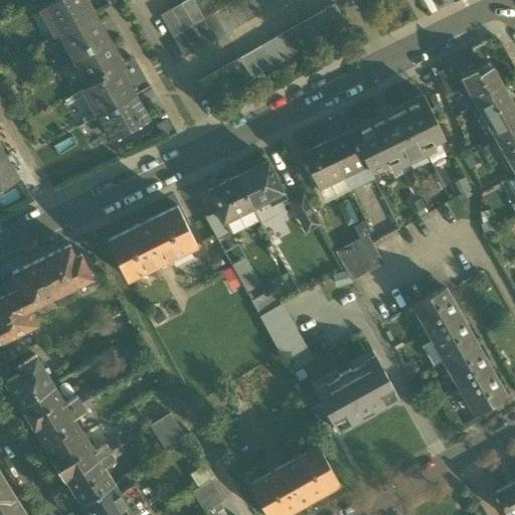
[(57,0),(44,8),(59,34),(94,14),(86,0),(57,0)]
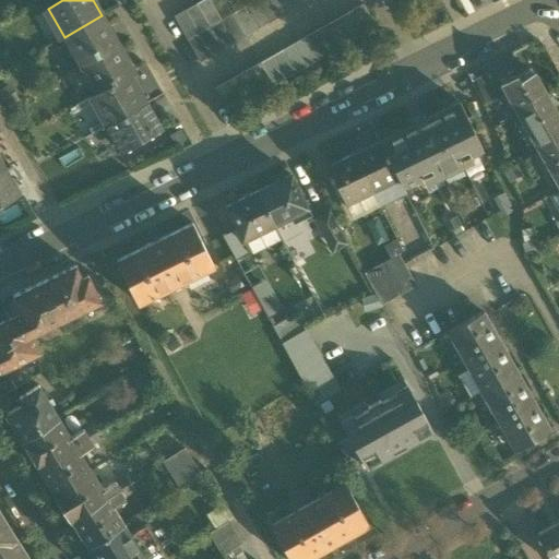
[(210,27),(221,21),(209,0),(203,0),(197,4),(210,27)]
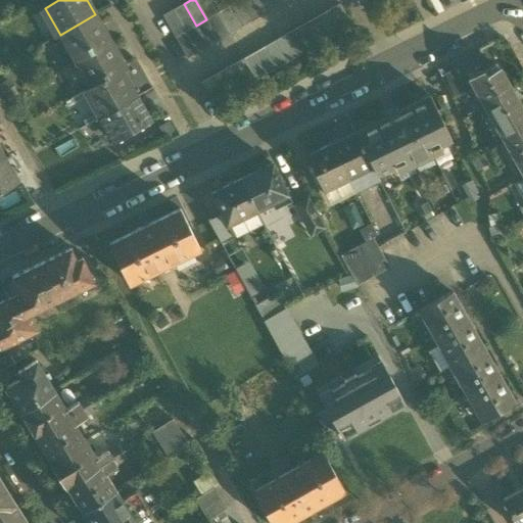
[(209,0),(195,0),(206,19),(217,13),(209,0)]
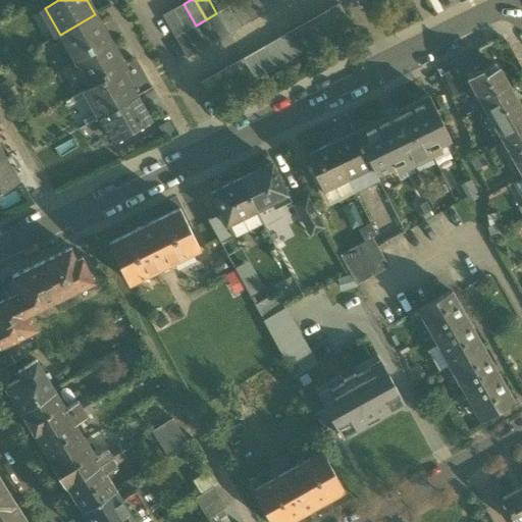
[(251,0),(239,0),(238,1),(250,22),(261,16),(251,0)]
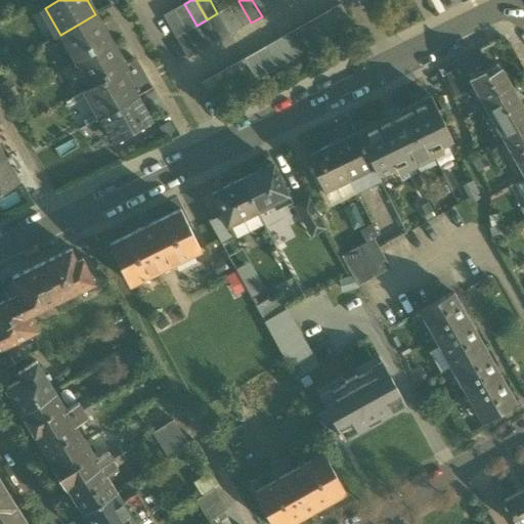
[(266,0),(252,0),(262,16),(272,10),(266,0)]
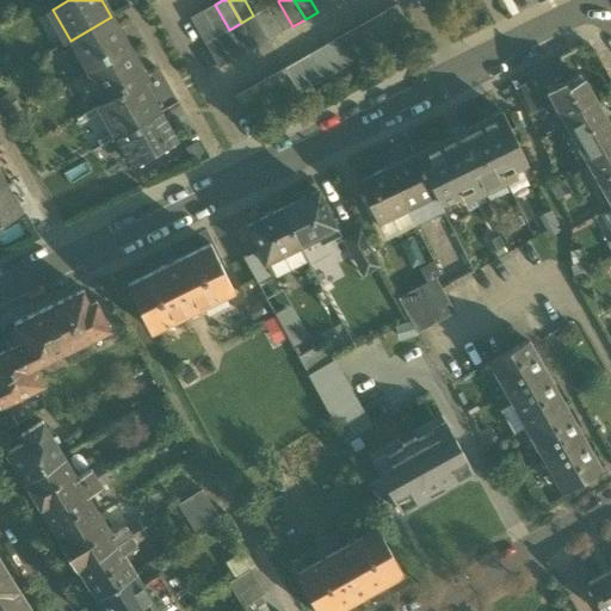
[(327,0),(310,0),(318,12),(329,5),(327,0)]
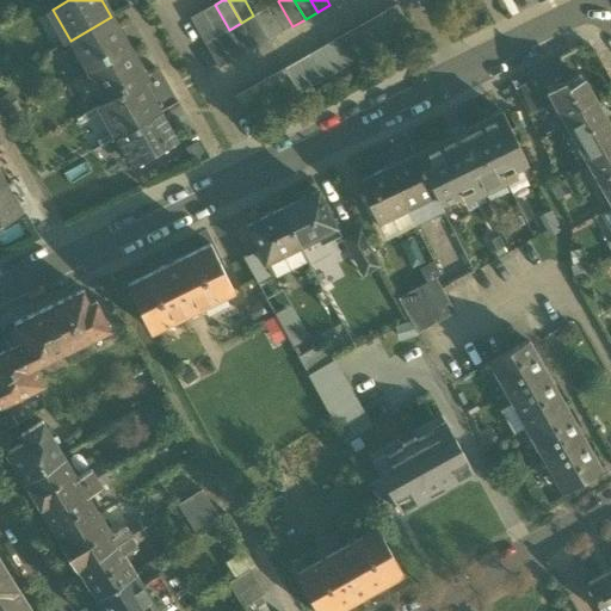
[(278,1),(266,8),(281,34),(292,26),(278,1)]
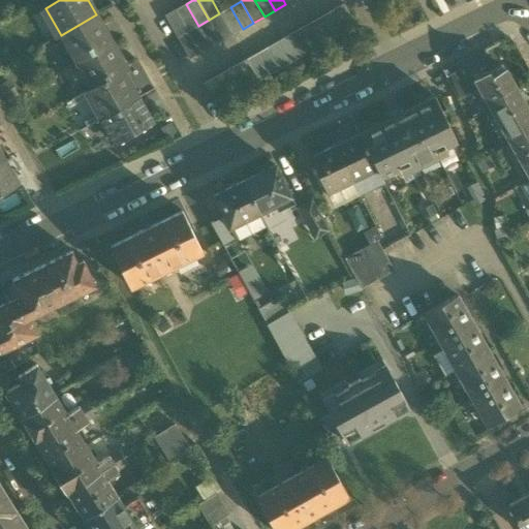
[(187,32),(198,26),(186,4),(175,10),(187,32)]
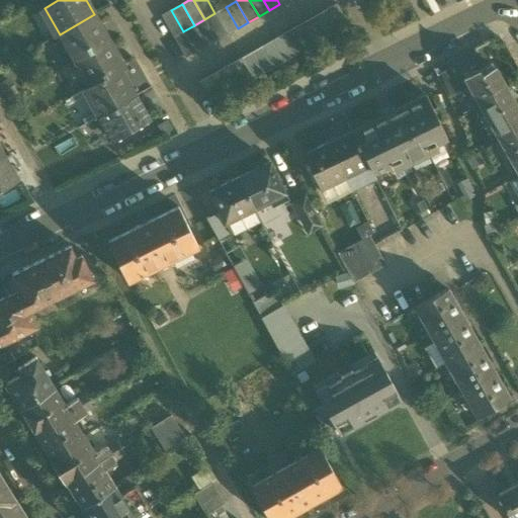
[(336,4),(326,10),(338,31),(348,25),(336,4)]
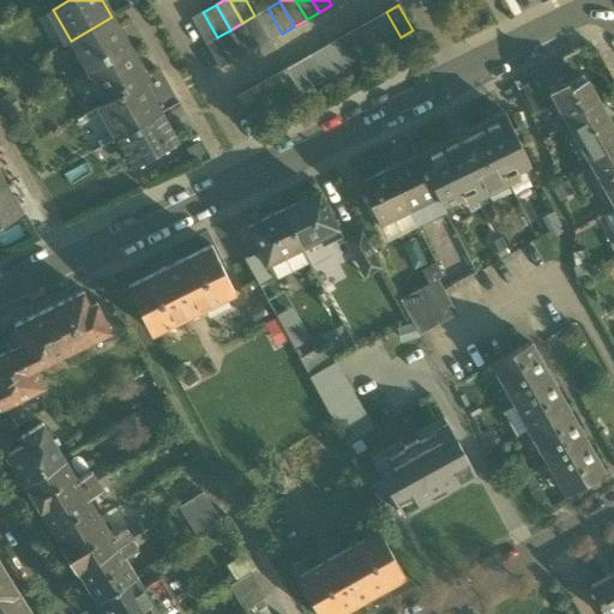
[(268,8),(254,16),(269,41),(282,34),(268,8)]
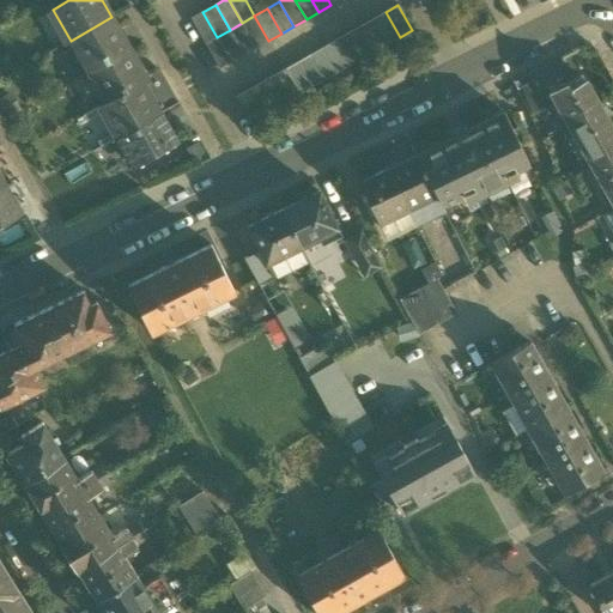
[(65,44),(71,41),(53,10),(47,13),(65,44)]
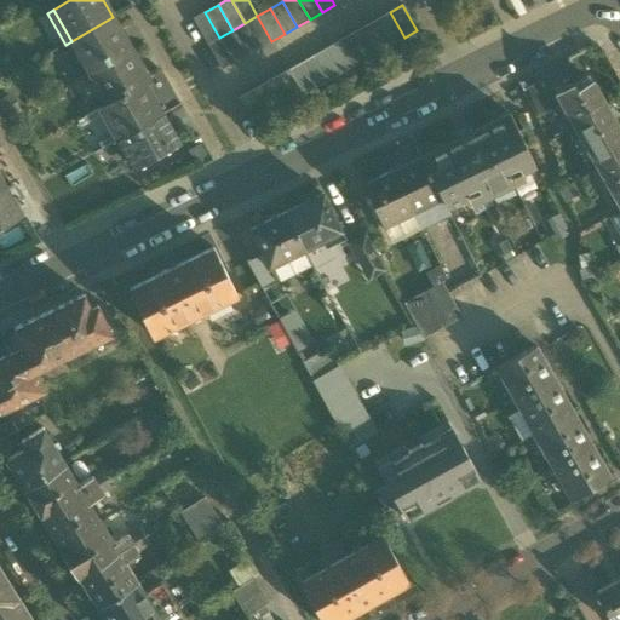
[(207,45),(219,38),(205,12),(193,19),(207,45)]
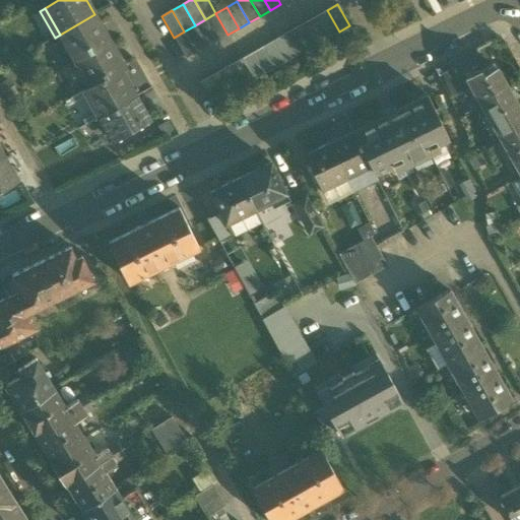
[(327,10),(316,16),(328,38),(339,31),(327,10)]
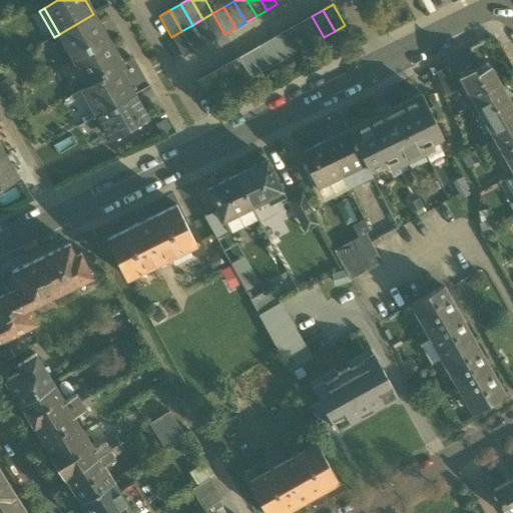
[(212,13),(202,19),(214,40),(224,34),(212,13)]
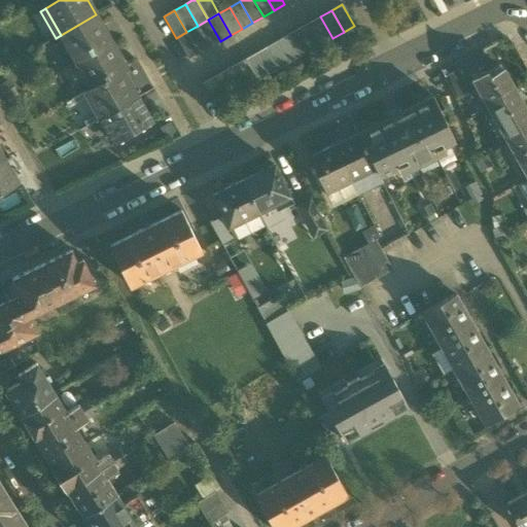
[(111,41),(96,14),(61,35),(76,62),(111,41)]
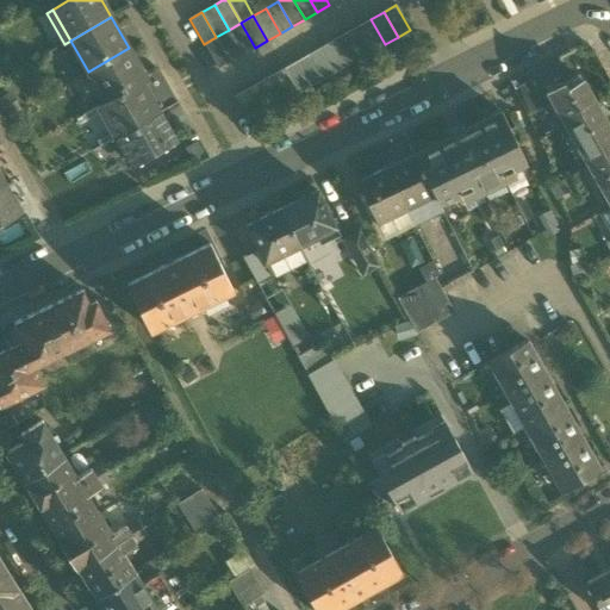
[(371,19),(359,26),(373,51),(385,44),(371,19)]
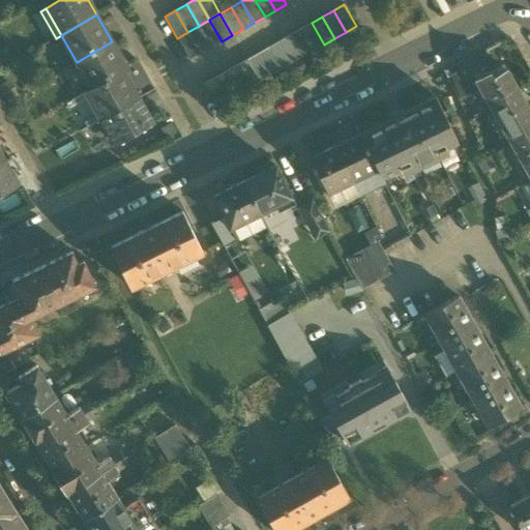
[(209,20),(199,26),(211,47),(222,41),(209,20)]
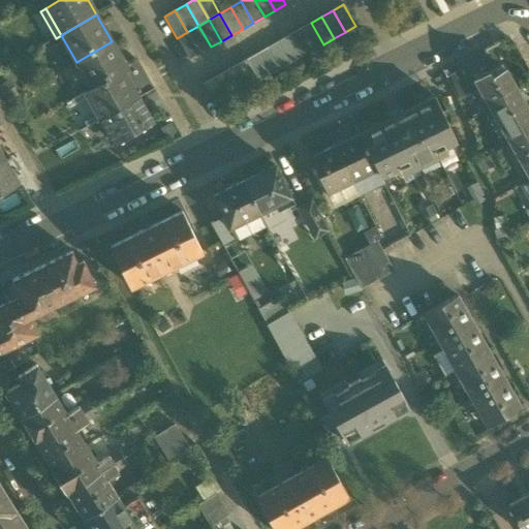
[(311,23),(301,29),(312,51),(323,44),(311,23)]
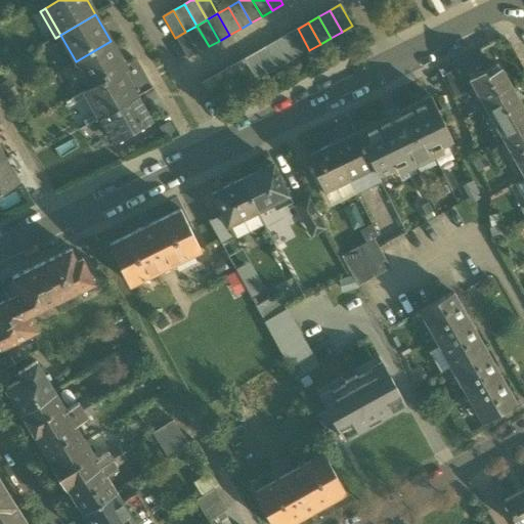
[(197,26),(185,32),(198,52),(209,46),(197,26)]
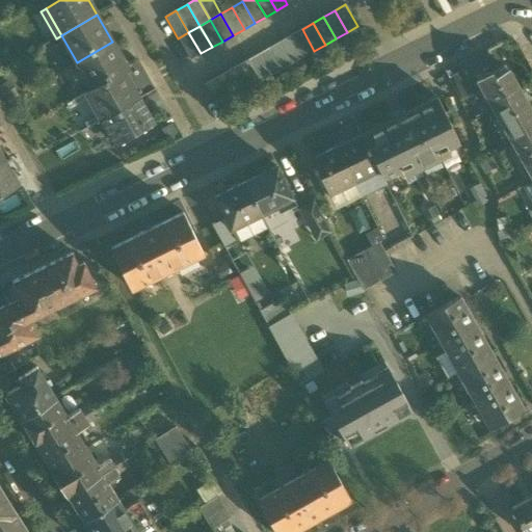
[(302,29),(291,35),(303,57),(314,51),(302,29)]
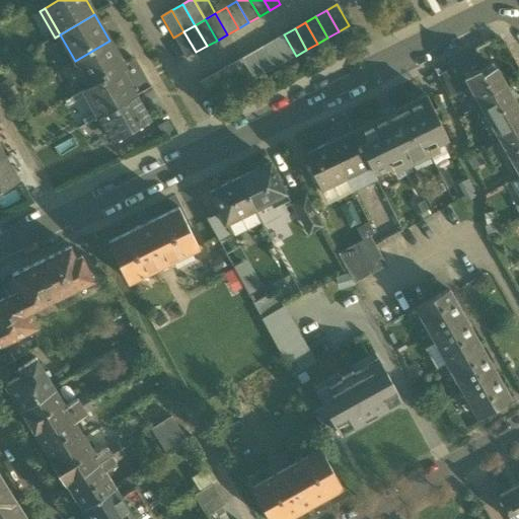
[(186,58),(196,52),(183,31),(173,38),(186,58)]
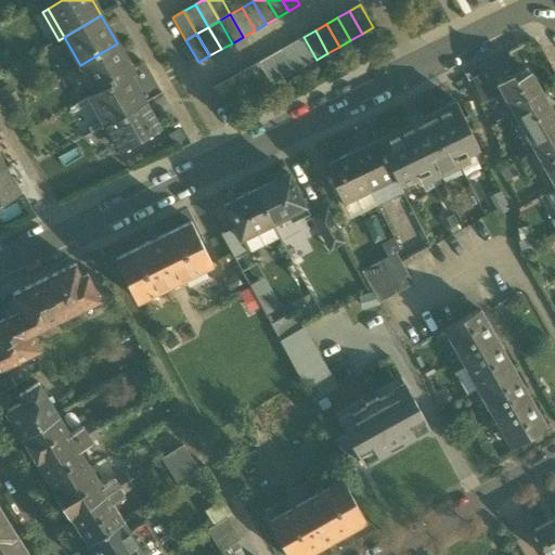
[(304,37),(293,43),(306,66),(317,60),(304,37)]
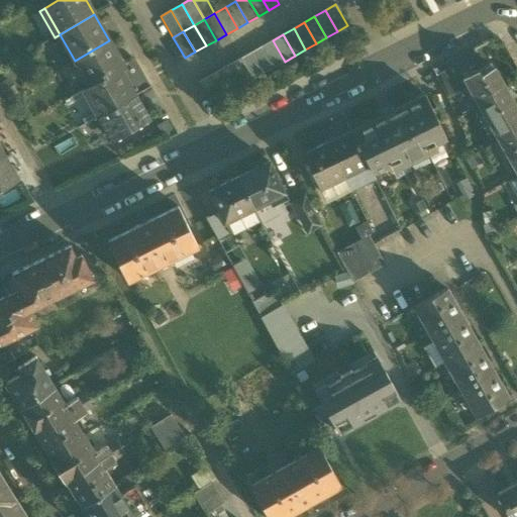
[(124,67),(109,40),(75,61),(90,87),(119,70),(124,67)]
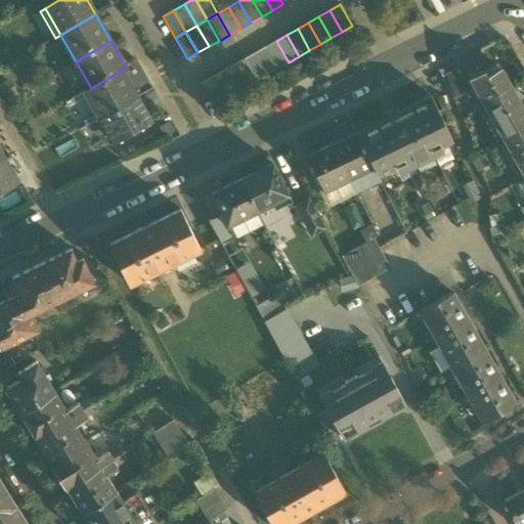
[(276,41),(265,47),(277,69),(289,62),(276,41)]
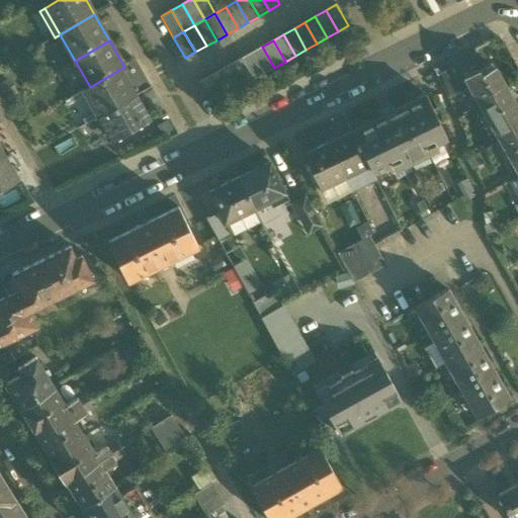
[(262,47),(252,53),(264,74),(274,68),(262,47)]
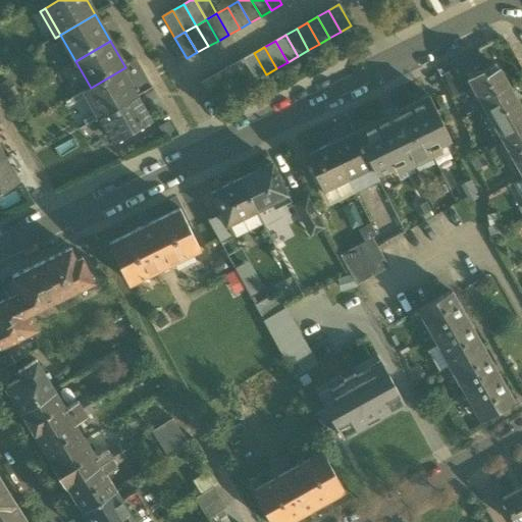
[(254,53),(243,59),(255,81),(266,74),(254,53)]
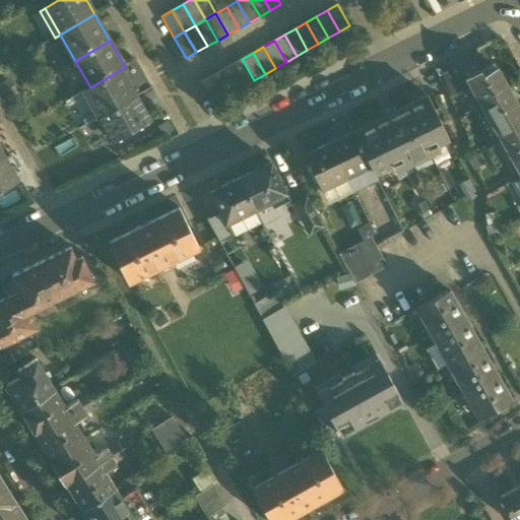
[(242,59),(232,65),(244,86),(254,80),(242,59)]
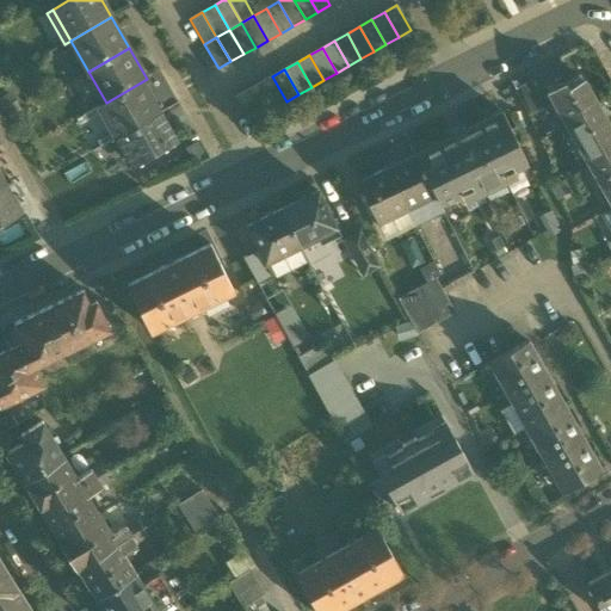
[(272,76),(260,84),(273,109),(287,102),(272,76)]
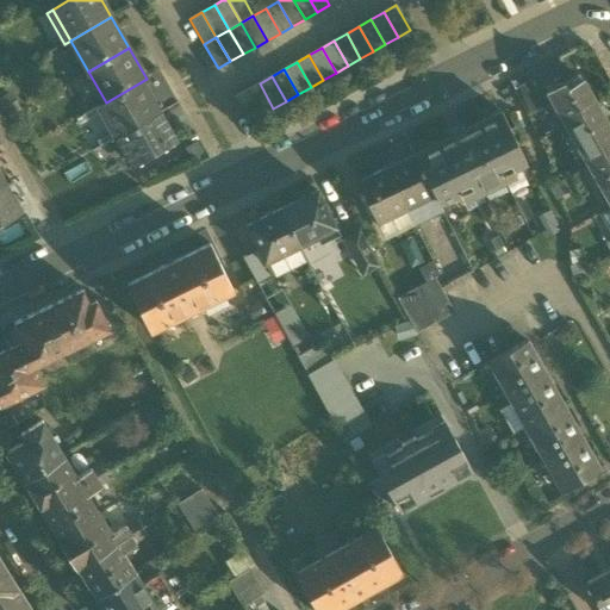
[(531,80),(517,87),(530,114),(545,107),(531,80)]
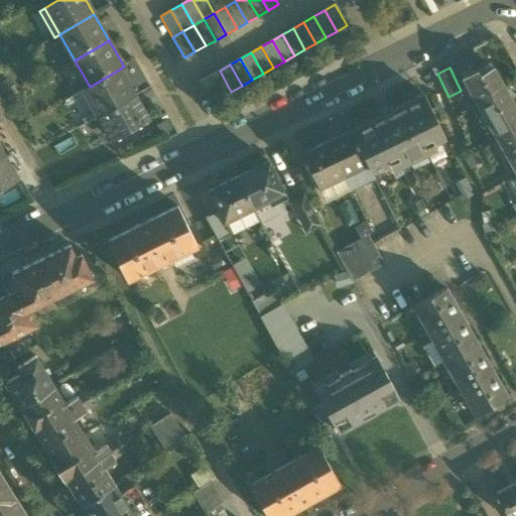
[(462,78),(477,104),(504,89),(493,68),(480,76),(477,70),(462,78)]
